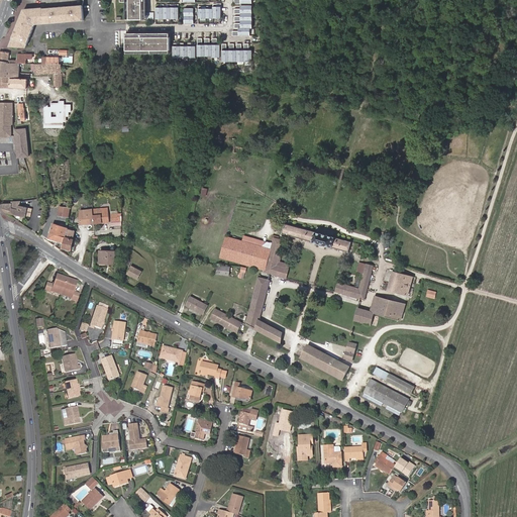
[(124,0),(124,19),(139,19),(144,19),(144,10),(144,0),(124,0)]
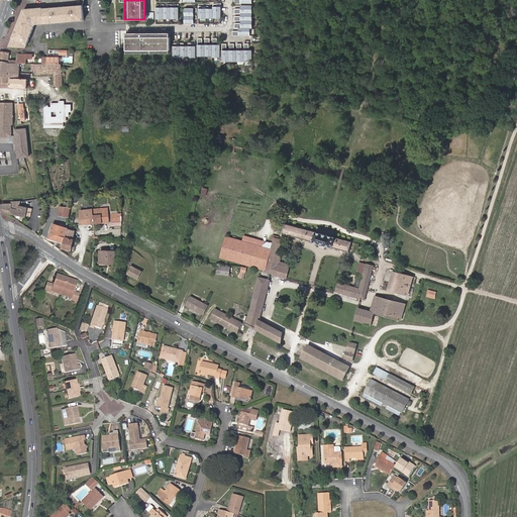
[(219,18),(219,7),(214,7),(214,4),(211,4),(211,8),(211,9),(211,18),(219,18)]
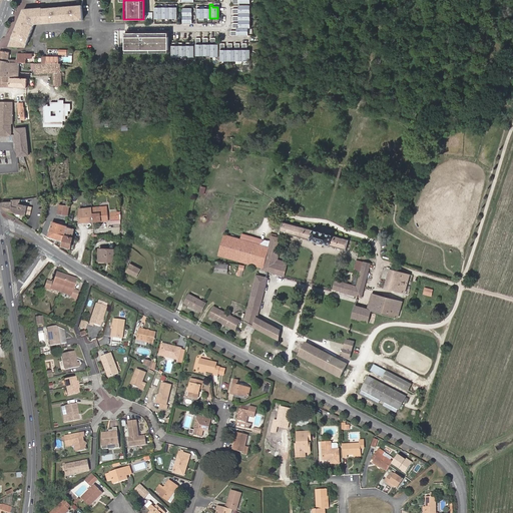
[(82,8),(42,11),(42,13),(27,15),(14,47),(27,47),(35,26),(39,25),(39,24),(44,23),(44,25),(49,25),(49,23),(53,23),(53,24),(55,24),(55,23),(59,22),(59,24),(68,23),(68,22),(72,21),(73,23),(75,23),(75,21),(78,21),(78,22),(83,22),(82,8)]
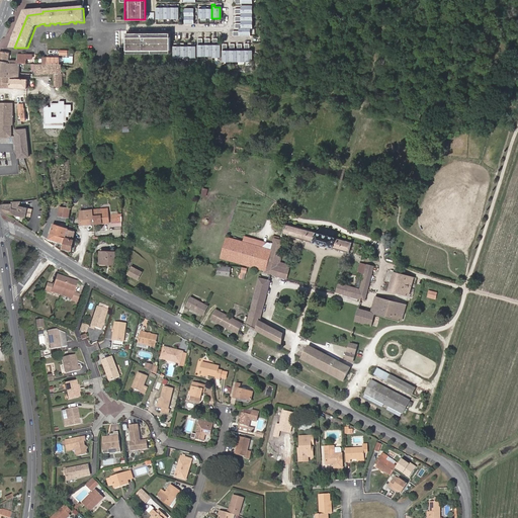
[(42,10),(23,11),(9,47),(14,48),(27,15),(42,13),(42,11),(42,10)]
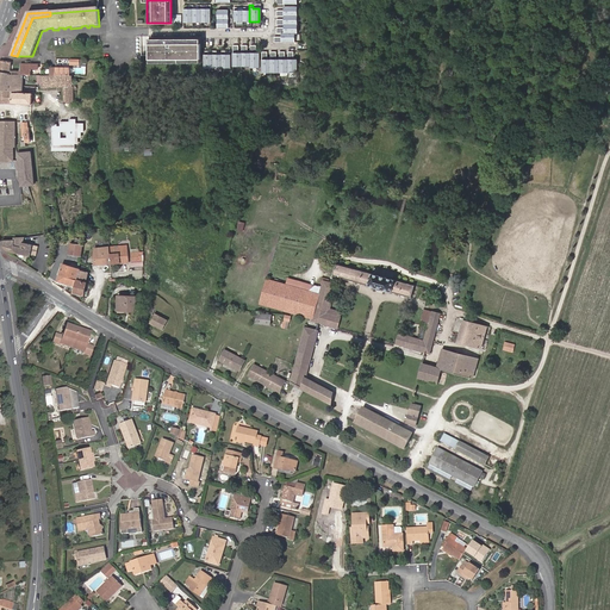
[(198,62),(198,38),(163,38),(147,38),(147,62),(161,62),(198,62)]
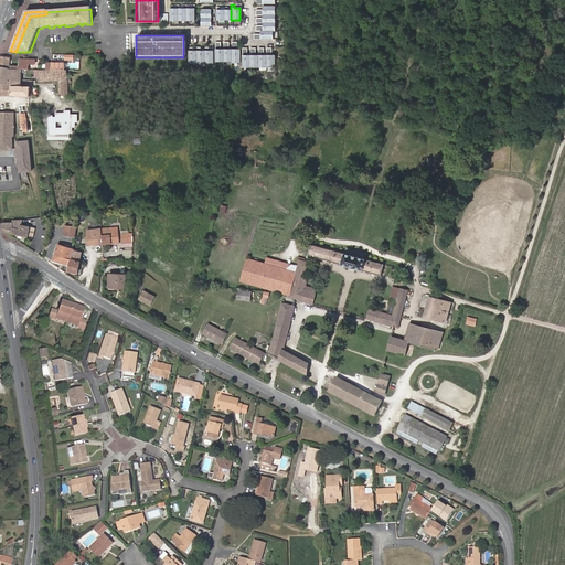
[(9,57),(0,56),(0,65),(9,68),(18,68),(18,65),(9,65),(9,57)]
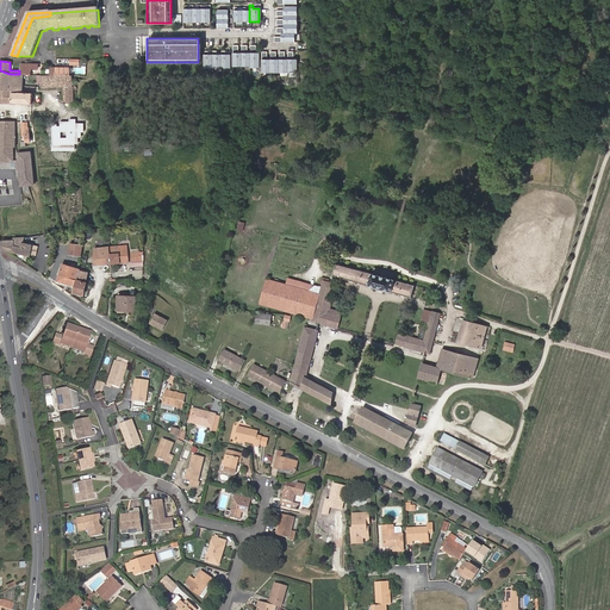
[(38,64),(20,63),(19,70),(19,74),(24,74),(31,75),(31,69),(37,69),(38,64)]
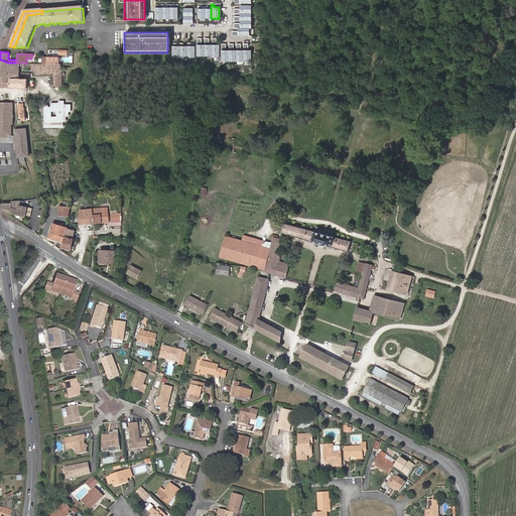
[(8,62),(0,59),(0,77),(4,78),(10,78),(19,79),(20,62),(16,62),(8,62)]
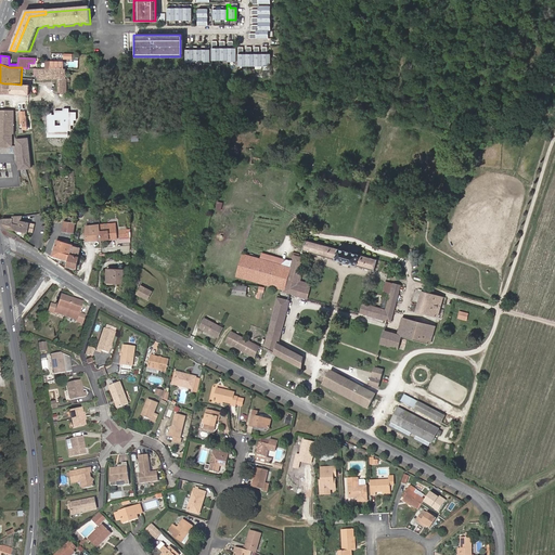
[(66,93),(66,68),(63,68),(50,68),(46,68),(37,68),(38,76),(38,80),(59,79),(59,93),(66,93)]
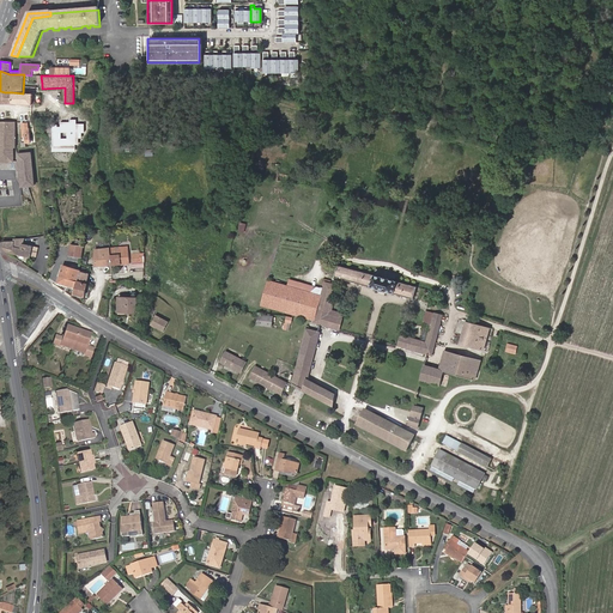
[(32,93),(23,93),(12,92),(11,103),(31,104),(32,93)]
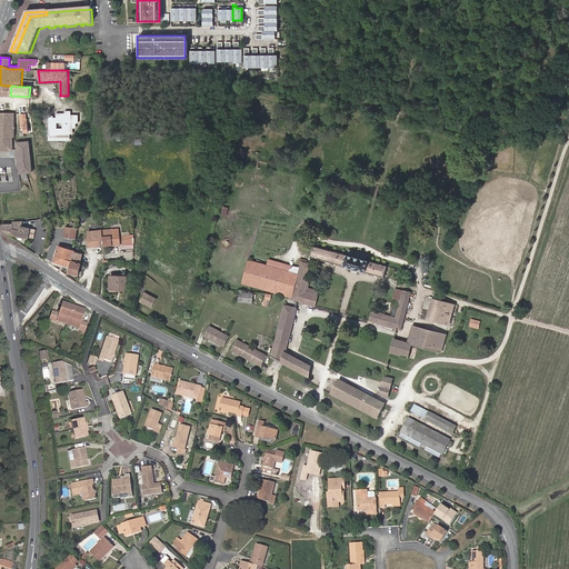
[(8,113),(0,112),(0,149),(12,149),(12,138),(16,138),(15,136),(13,113),(8,113)]
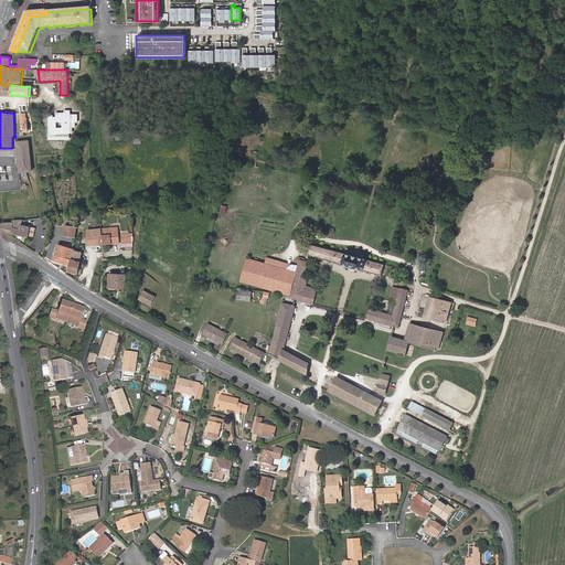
[(64,124),(59,124),(60,137),(71,137),(71,124),(70,124),(68,120),(63,120),(64,124)]
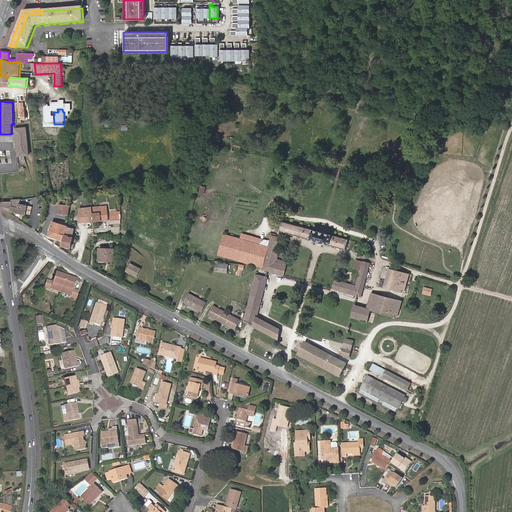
[(28,154),(25,127),(15,128),(18,155),(28,154)]
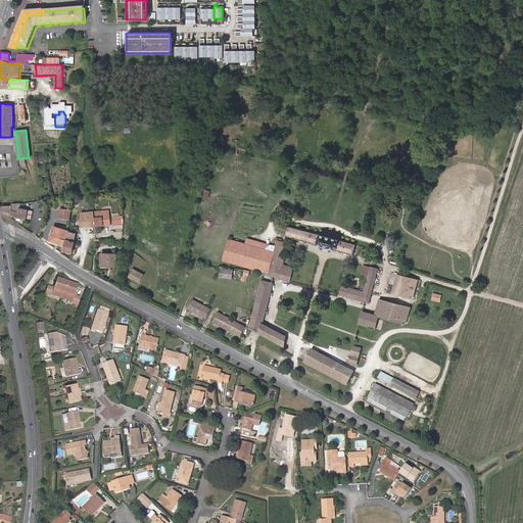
[(2,211),(6,216),(26,220),(27,218),(28,209),(19,208),(18,211),(12,210),(12,206),(2,206),(2,211)]
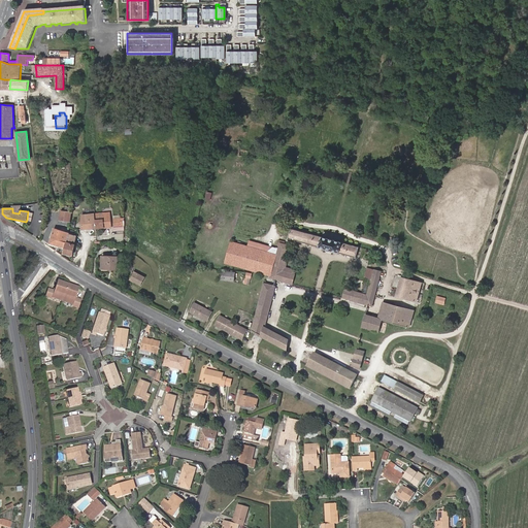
[(60,210),(59,220),(70,222),(71,211),(60,210)]
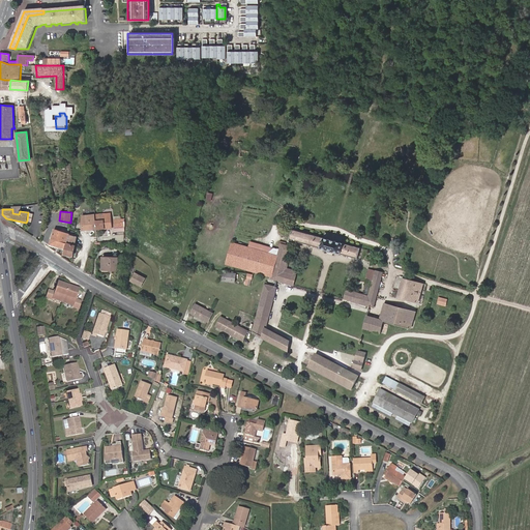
[(94,215),(96,229),(105,229),(112,228),(111,215),(104,215),(102,211),(94,212),(94,215)]
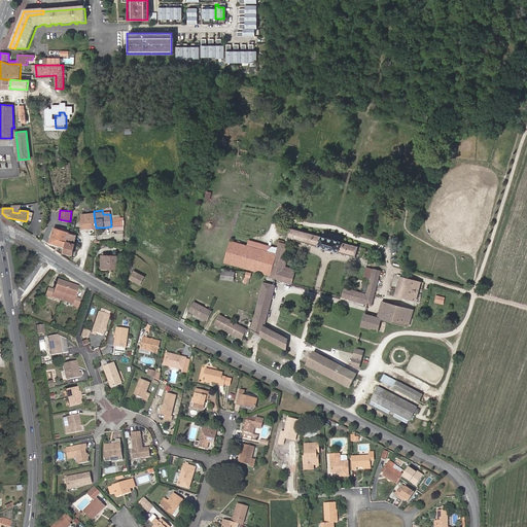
[(82,229),(96,227),(94,214),(82,215),(82,229)]
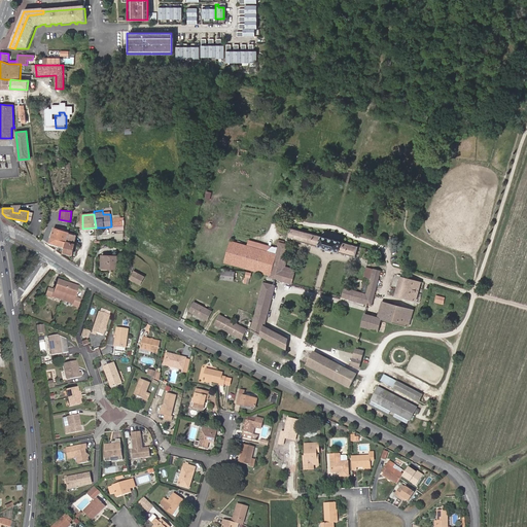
[(355,256),(358,246),(335,240),(335,239),(328,237),(327,238),(290,227),(287,238),(325,248),(324,249),(331,251),(331,250),(355,256)]
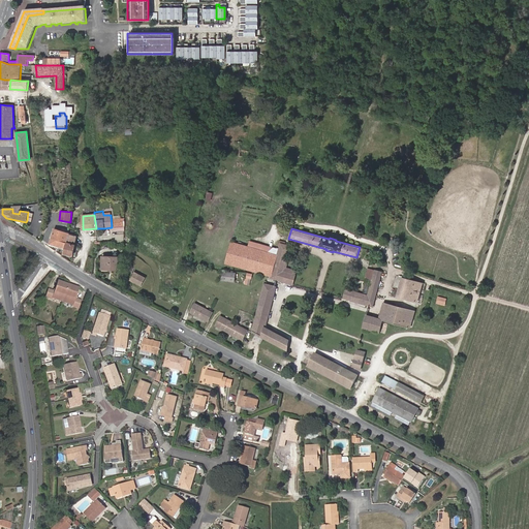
[(50,244),(64,248),(68,234),(54,229),(50,244)]
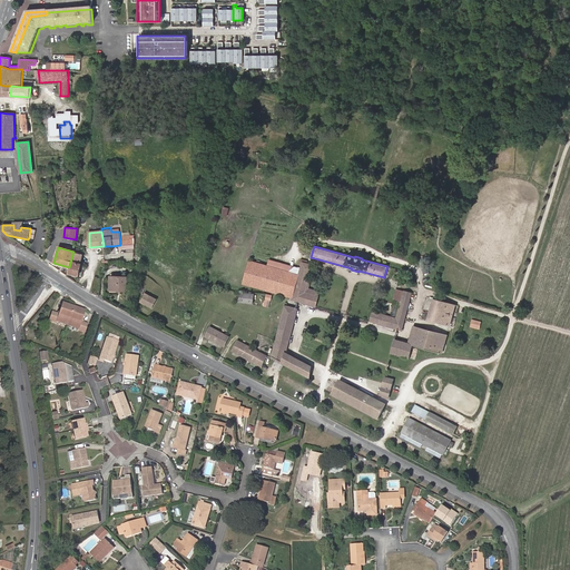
[(68,273),(78,276),(81,263),(80,263),(82,253),(77,252),(75,251),(74,252),(69,267),(68,273)]
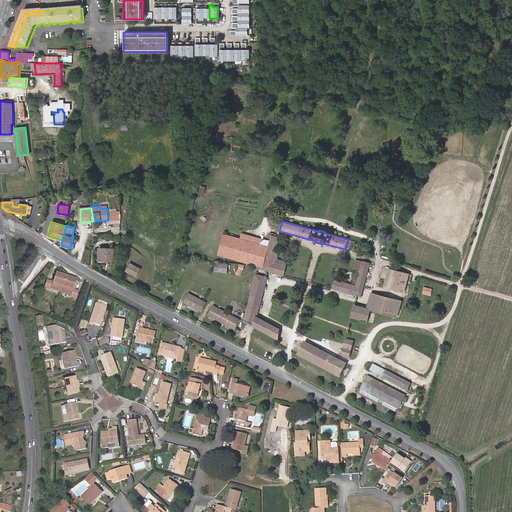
[(224,234),(218,255),(262,267),(262,270),(284,275),(286,266),(274,262),(280,238),(276,236),(276,234),(270,232),(269,238),(270,238),(269,241),(268,246),(261,244),(240,239),(224,234)]
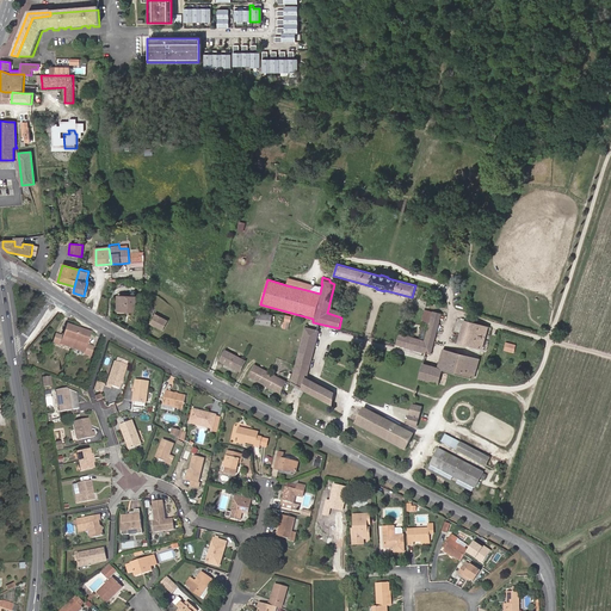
[(312,291),(313,285),(288,279),(287,285),(312,291)]
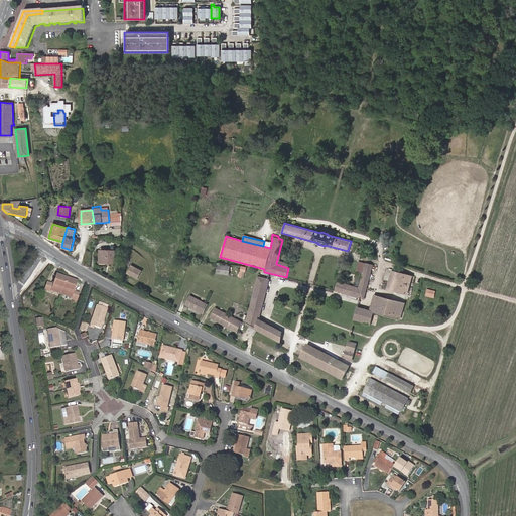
[(109,260),(109,263),(114,263),(115,251),(100,250),(99,259),(109,260)]
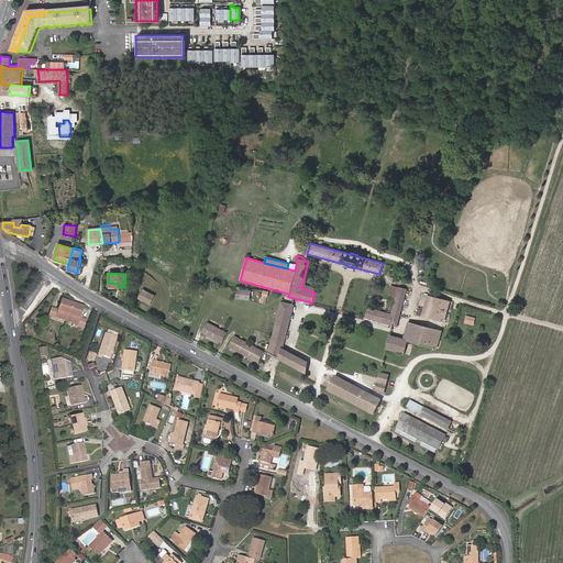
[(364,318),(397,327),(407,289),(393,286),(385,312),(367,307),(364,318)]
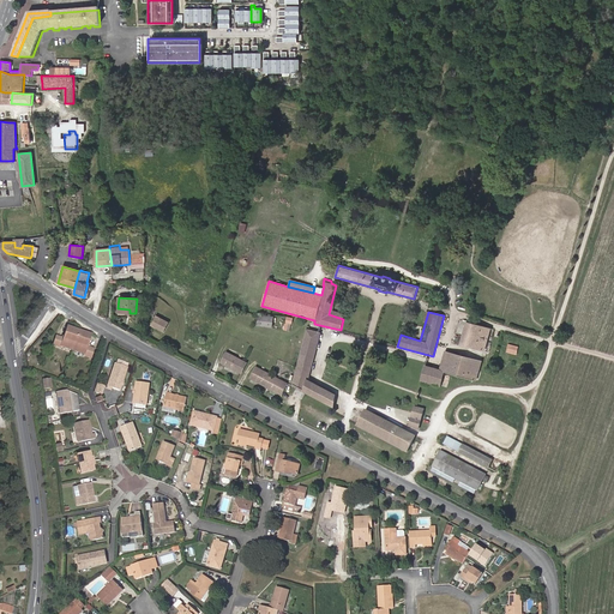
[(258,314),(257,326),(272,327),(274,317),(258,314)]
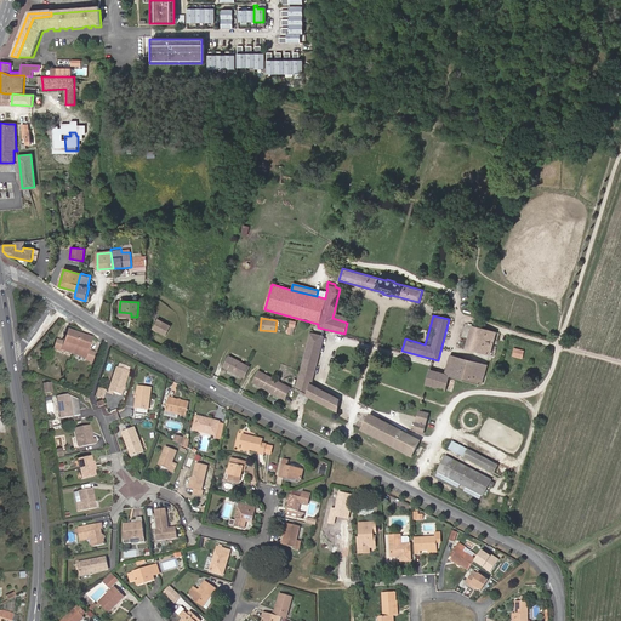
[(165,336),(170,325),(158,319),(153,329),(165,336)]
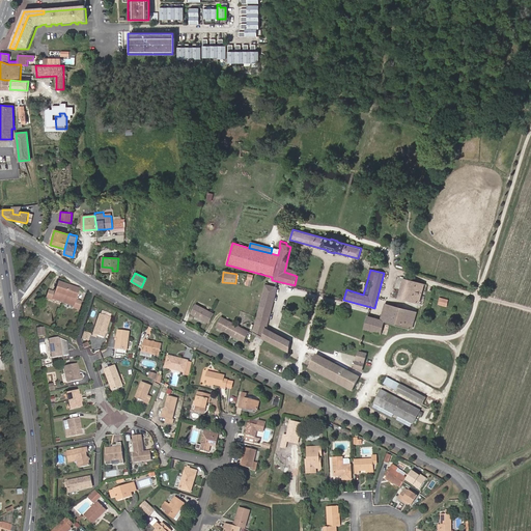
[(419,304),(424,284),(402,278),(397,298),(419,304)]
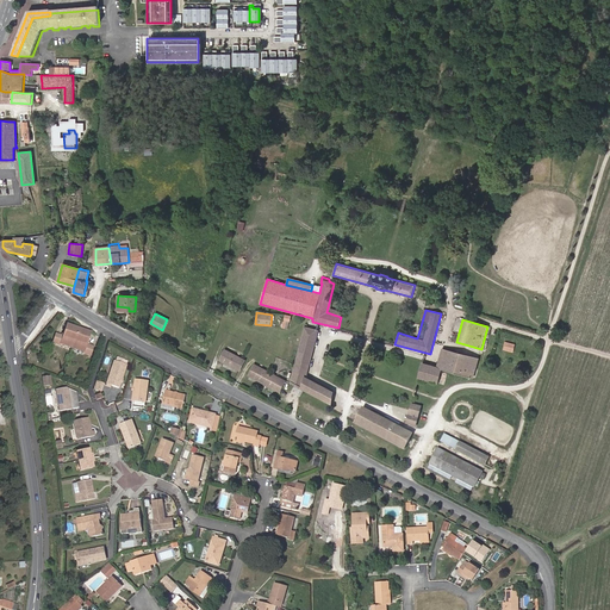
[(87,343),(92,332),(68,324),(63,335),(63,336),(61,344),(68,347),(83,353),(91,355),(94,348),(88,346),(87,346),(87,343)]
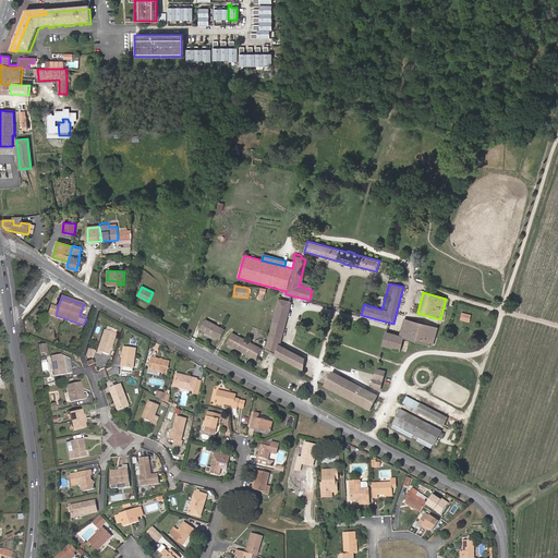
[(304,359),(280,344),(291,302),(279,299),(265,349),(303,370),(304,359)]
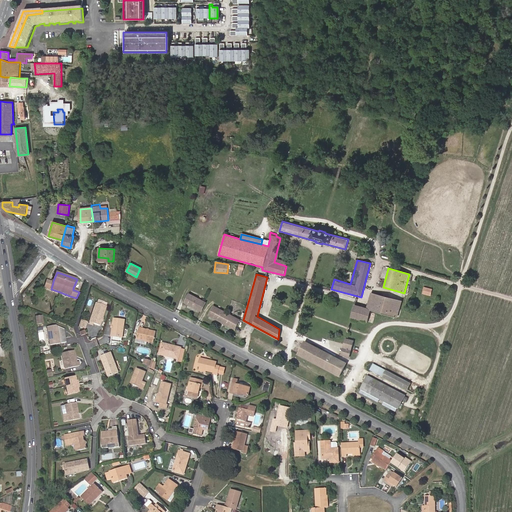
[(51,289),(53,282),(51,282),(46,280),(43,288),(50,290),(51,289)]
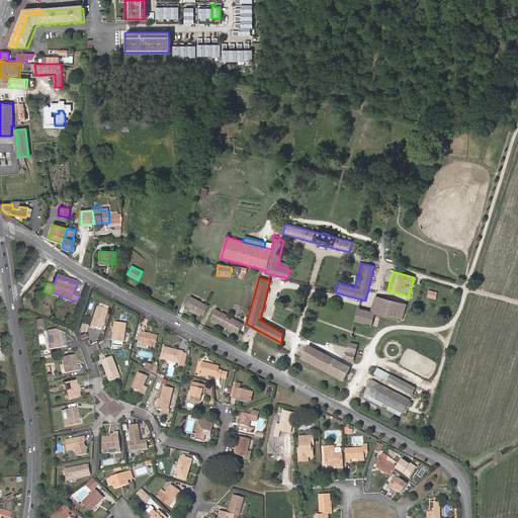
[(430,298),(435,299),(437,292),(429,289),(427,297),(428,297),(428,300),(430,300),(430,298)]
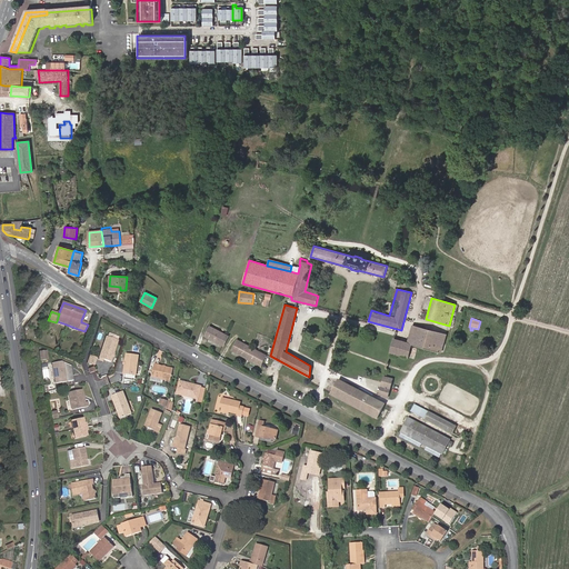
[(407,358),(411,345),(441,352),(446,335),(412,325),(407,342),(393,339),(390,353),(407,358)]
